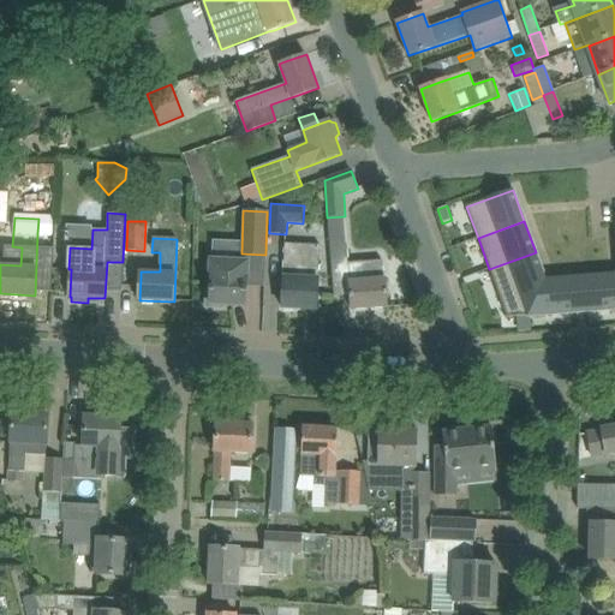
[(285,243),(282,282),(281,306),(317,308),(320,244),(285,243)]
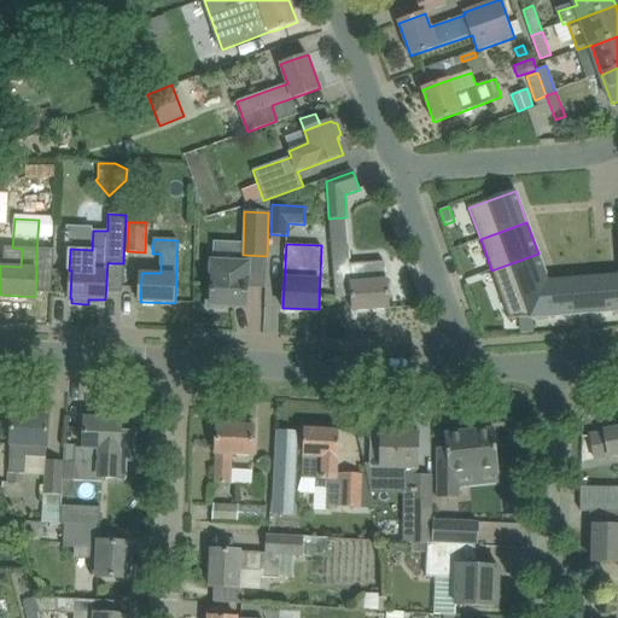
[(349,246),(332,248),(334,267),(334,273),(336,297),(353,297),(354,310),(389,308),(388,281),(386,280),(385,263),(351,266),(349,246)]
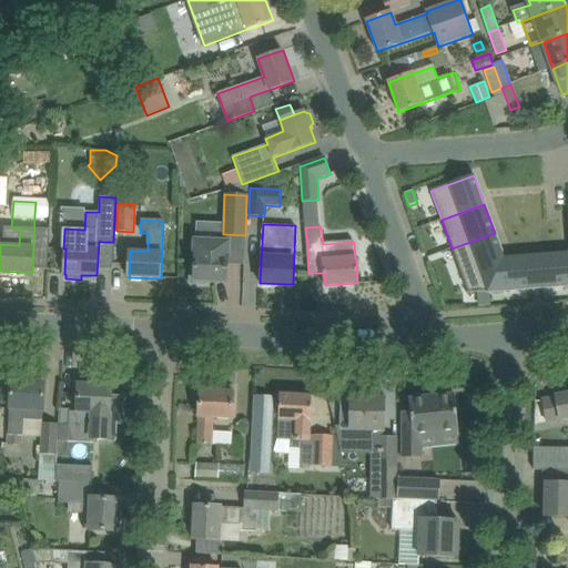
[(495,233),(452,249),(468,293),(477,292),(489,292),(490,291),(488,260),(504,259),(504,257),(495,233)]
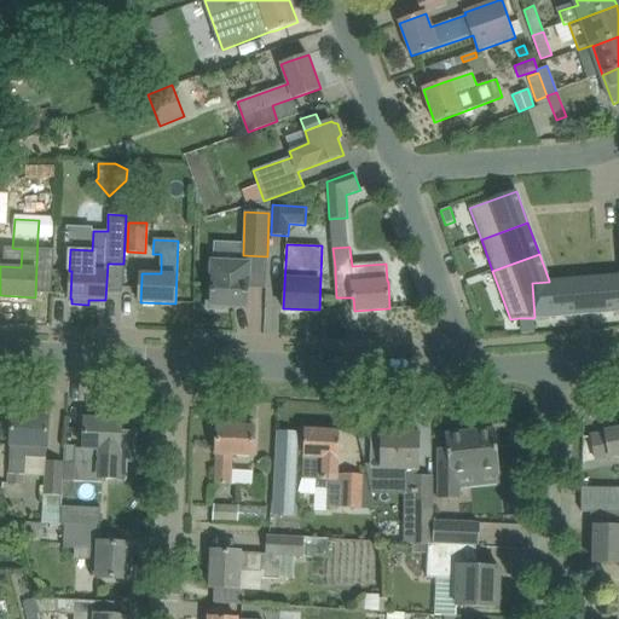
[(208,291),(207,308),(224,310),(224,306),(247,307),(249,264),(213,261),(212,291),(208,291)]
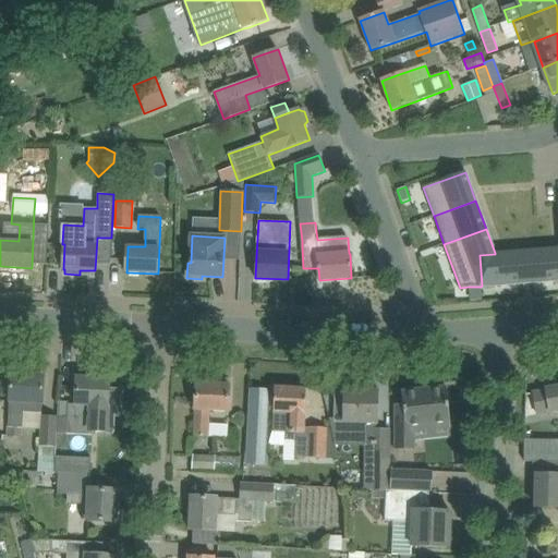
[(557,247),(541,250),(542,259),(543,270),(544,281),(557,279),(557,247)]
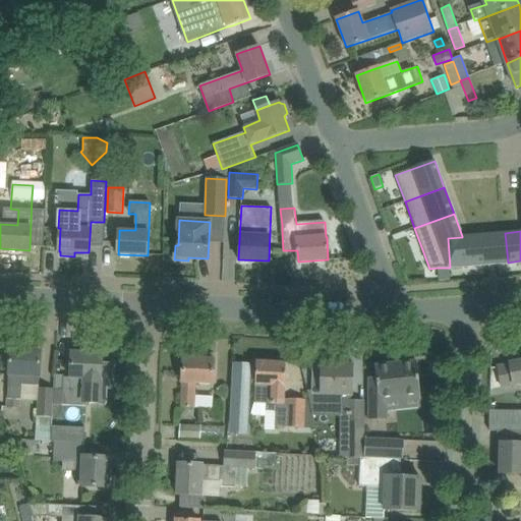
[(505,233),(495,233),(496,243),(506,242),(505,233)]
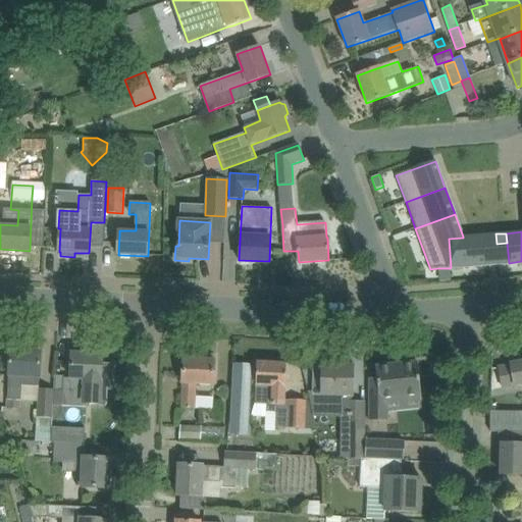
[(463,238),(449,239),(451,267),(489,264),(487,235),(463,237),(463,238)]
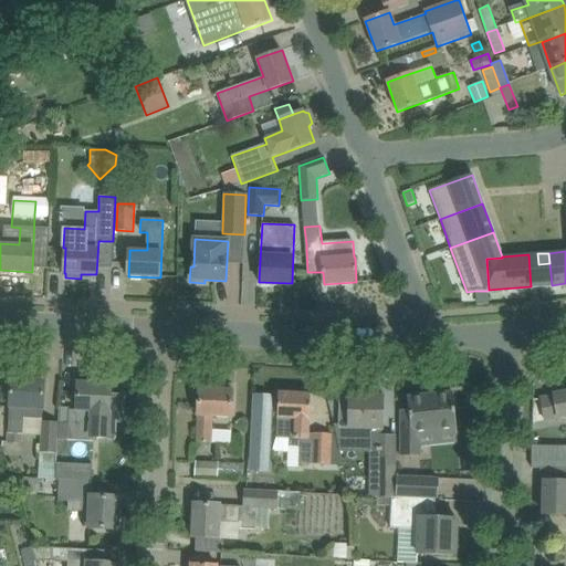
[(549,263),(538,264),(538,275),(551,274),(549,263)]
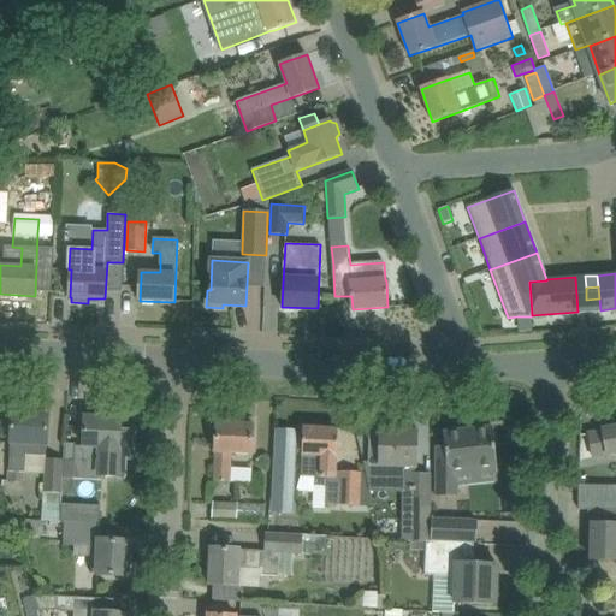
[(599,298),(586,300),(587,312),(600,311),(599,298)]
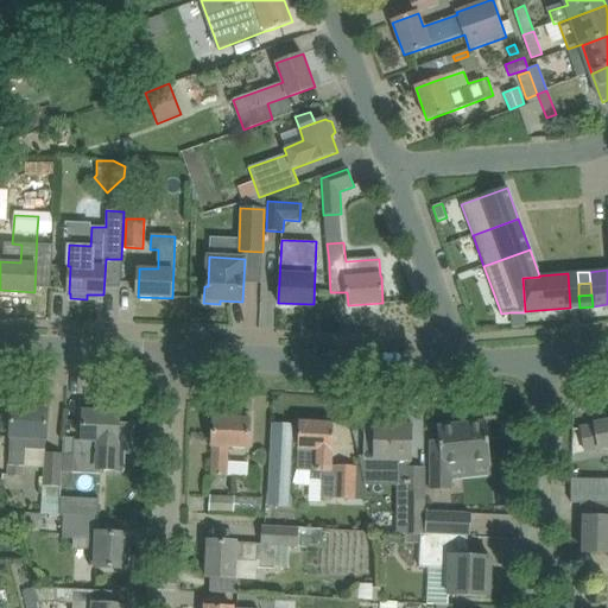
[(524,312),(511,312),(512,328),(525,327),(524,312)]
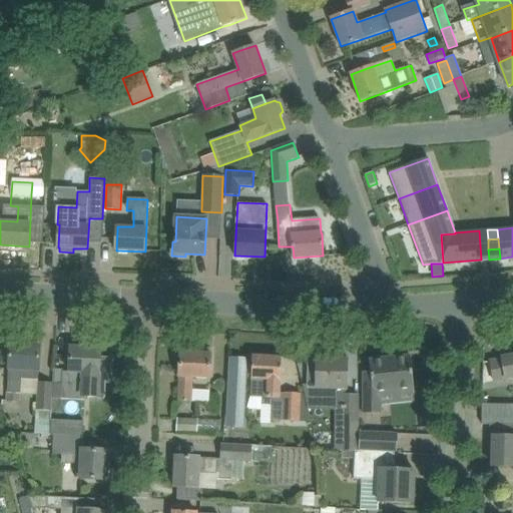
[(10,345),(7,403),(20,403),(20,394),(19,394),(20,379),(38,380),(39,371),(40,347),(10,345)]
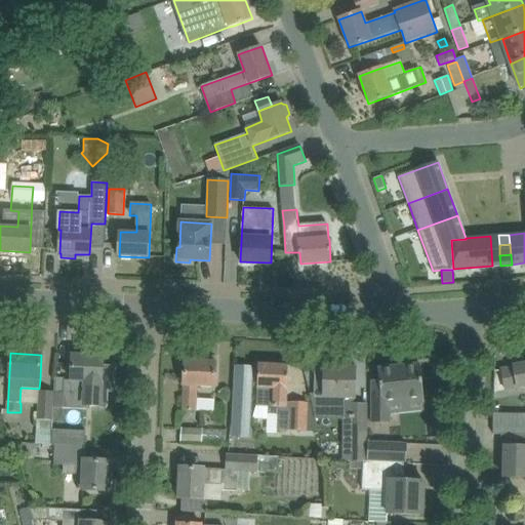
[(72,356),(71,392),(88,393),(87,407),(107,408),(107,393),(113,393),(114,369),(103,368),(103,358),(72,356)]
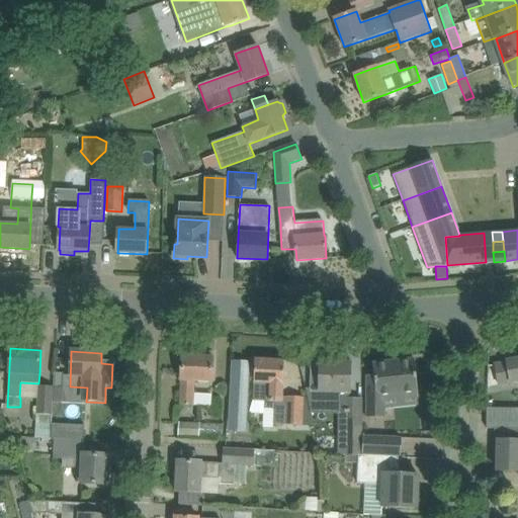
[(183,356),(180,406),(193,406),(194,380),(211,381),(212,357),(212,352),(196,351),(196,357),(183,356)]
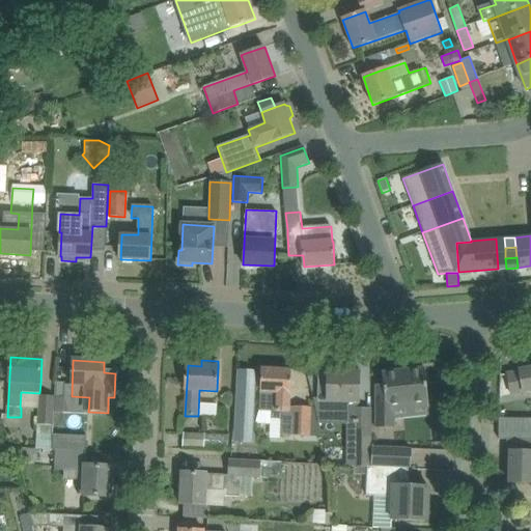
[(383,372),(384,385),(375,385),(375,428),(394,428),(394,407),(428,403),(424,367),(383,372)]
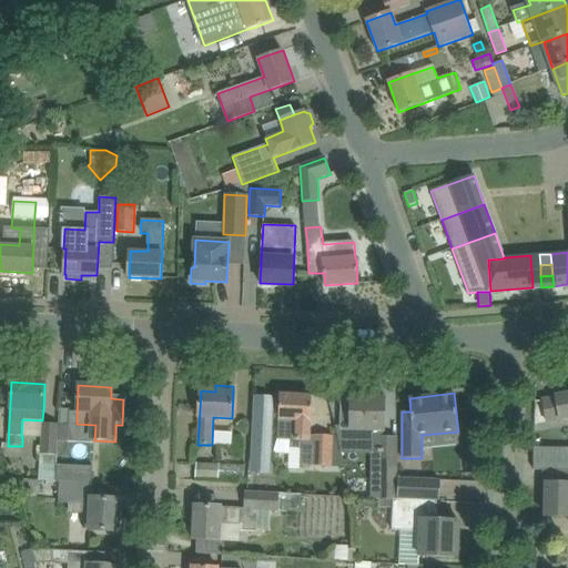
[(279,421),(277,439),(290,440),(301,440),(300,465),(344,467),(341,452),(337,436),(310,435),(311,417),(312,395),(280,394),(280,415),(279,421)]
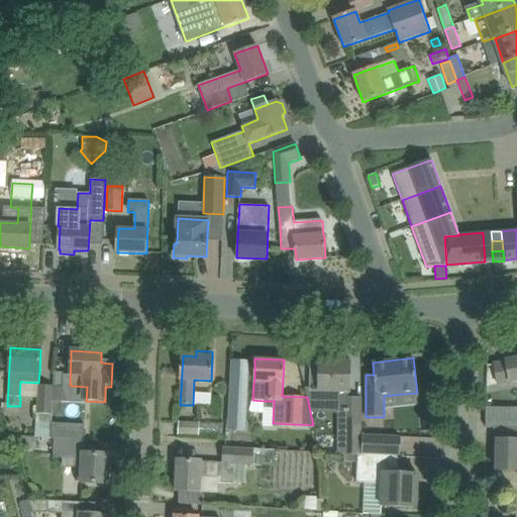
[(516,358),(506,362),(506,364),(494,366),(498,385),(510,383),(510,384),(516,382),(516,358)]
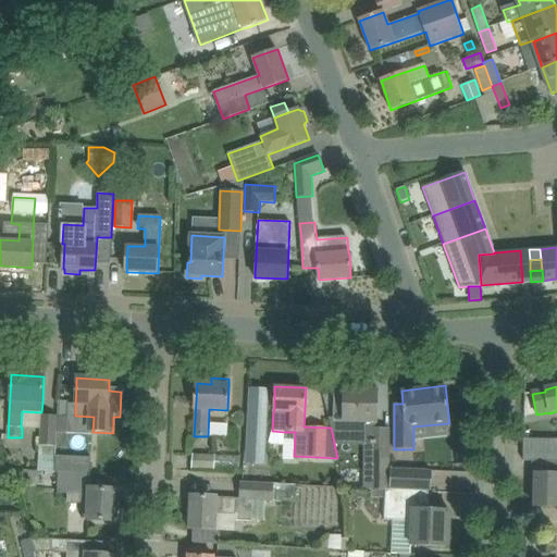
[(335,391),(334,420),(344,420),(344,428),(356,428),(356,424),(366,424),(364,444),(370,444),(370,491),(371,491),(388,492),(388,469),(388,429),(378,429),(378,411),(379,390),(345,390),(345,391),(335,391)]
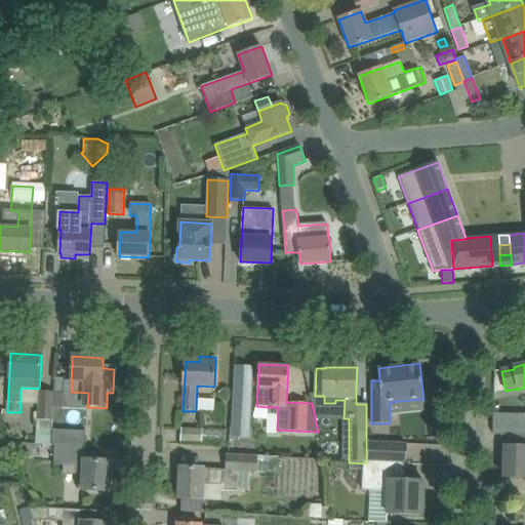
[(235,377),(233,426),(250,427),(252,378),(235,377)]
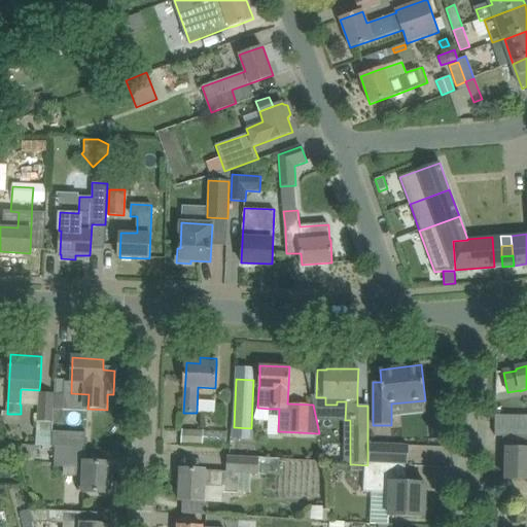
[(56,380),(55,410),(65,410),(66,380),(56,380)]
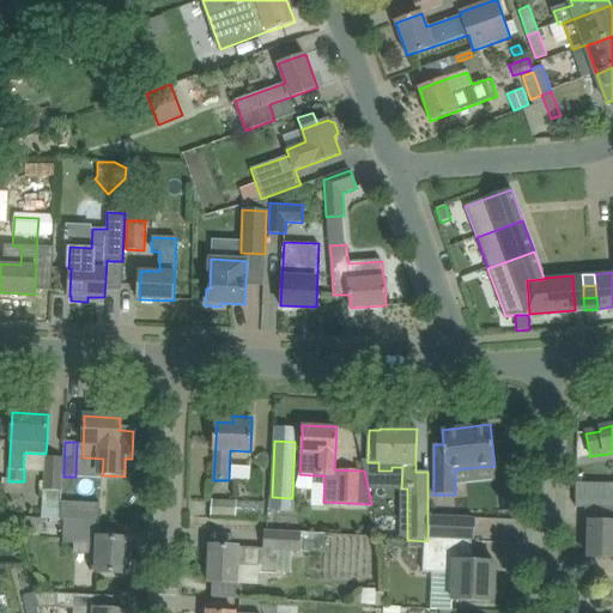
[(43,519),(60,520),(60,503),(59,503),(62,457),(47,456),(42,517),(43,517),(43,519)]
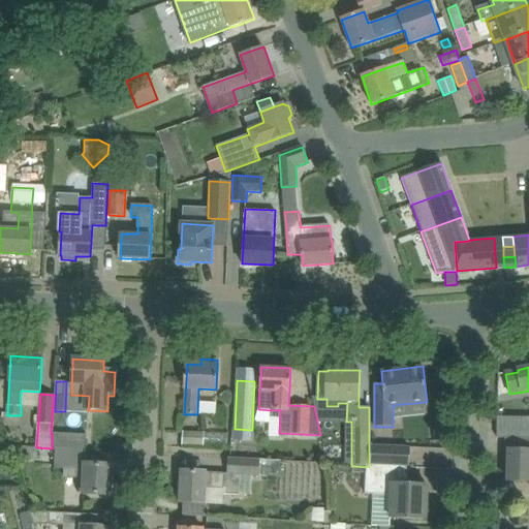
[(52,448),(55,448),(84,450),(85,435),(52,434),(52,448)]
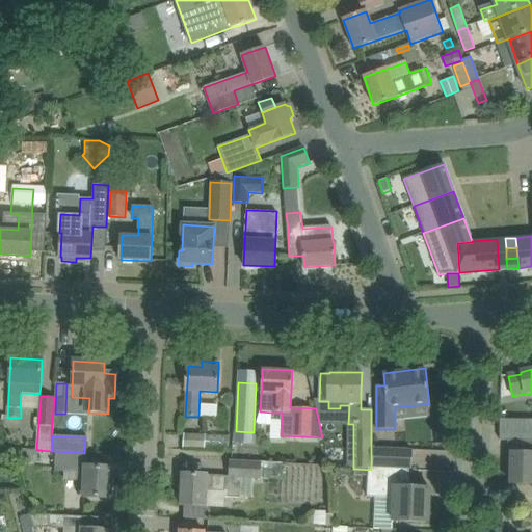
[(184,449),(204,450),(228,450),(229,437),(205,437),(184,436),(184,449)]
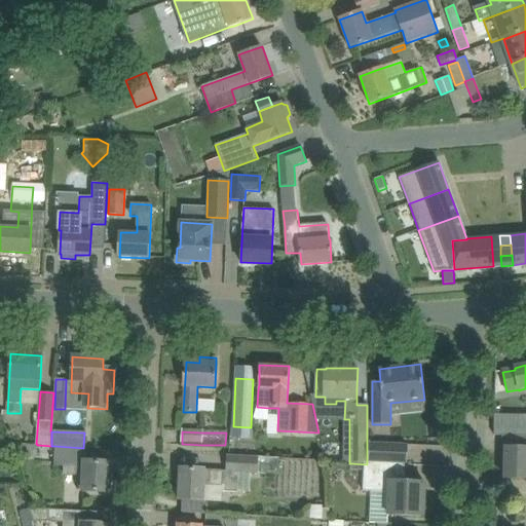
[(37,456),(37,445),(37,444),(36,444),(11,443),(12,455),(37,456)]
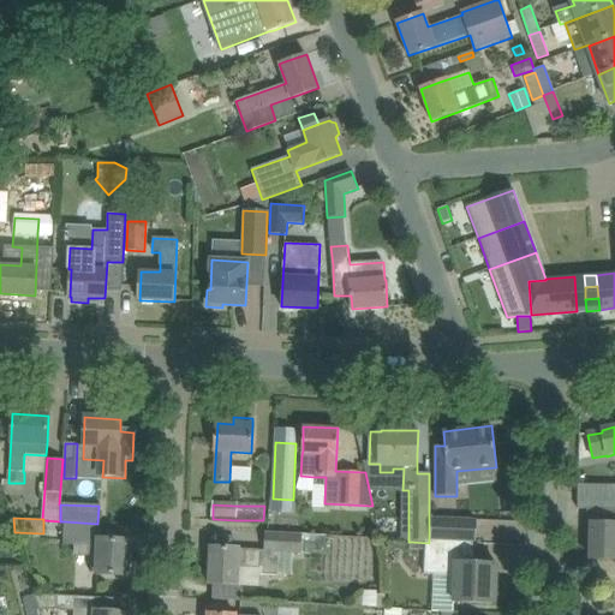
[(429,518),(429,543),(473,543),(473,542),(476,542),(477,520),(429,518)]
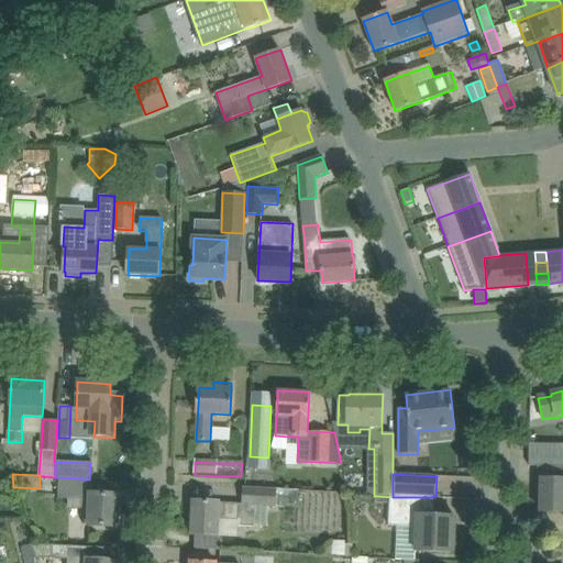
[(67,508),(85,509),(85,507),(88,507),(89,494),(89,479),(58,477),(57,499),(67,499),(67,508)]
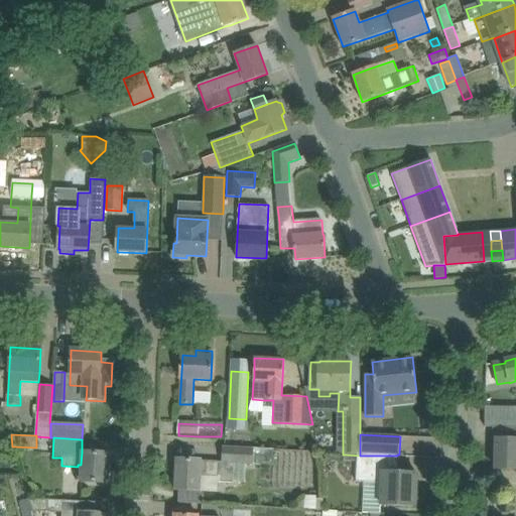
[(515,440),(497,440),(496,470),(515,470),(515,440)]
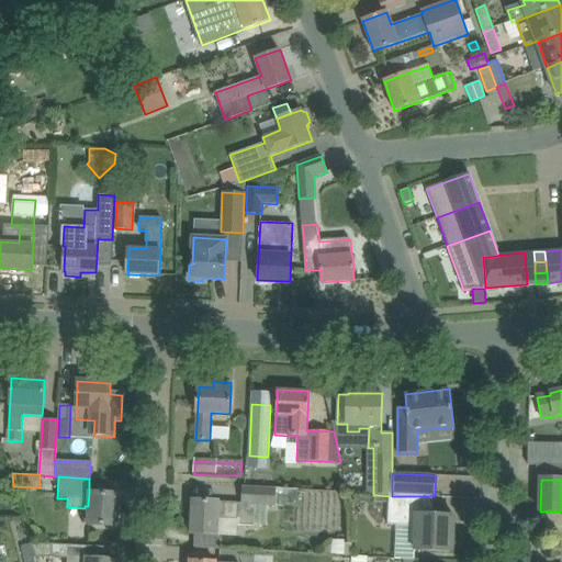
[(299,489),(265,487),(243,486),(242,503),(193,501),(191,534),(217,535),(237,535),(237,525),(254,525),(254,505),(298,507),(299,489)]
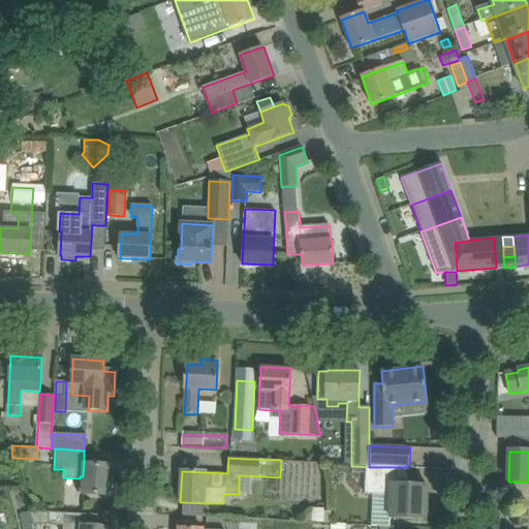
[(80,476),(80,478),(79,494),(109,495),(111,465),(84,464),(83,476),(80,476)]
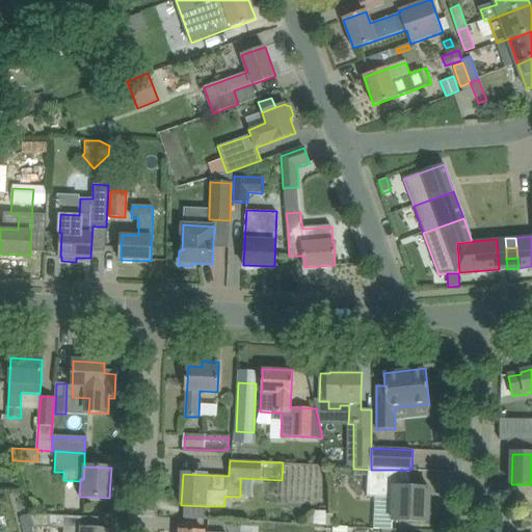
[(371,470),(354,469),(354,476),(368,476),(367,497),(392,498),(391,522),(407,522),(428,523),(429,488),(408,487),(409,470),(371,470)]
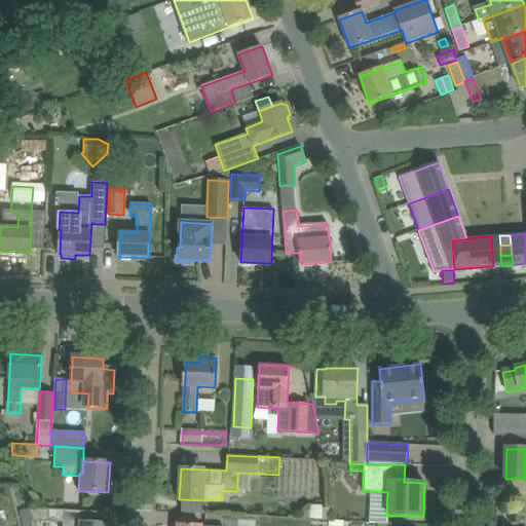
[(81,511),(29,509),(24,494),(15,497),(21,512),(19,512),(23,525),(34,525),(33,521),(63,522),(62,525),(106,525),(107,524),(80,523),(81,511)]
